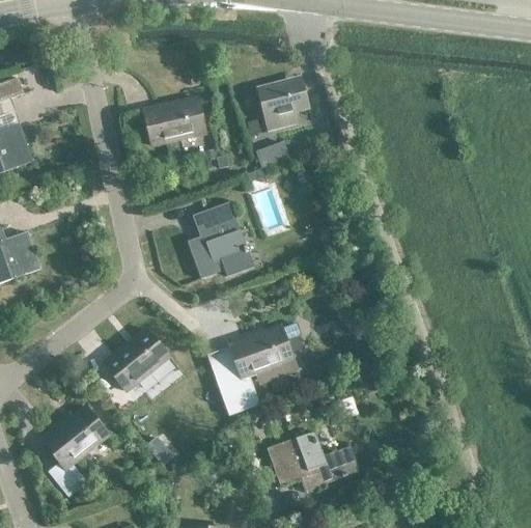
[(0,171),(32,160),(19,122),(0,129),(0,100),(23,92),(18,76),(0,82),(0,171)]
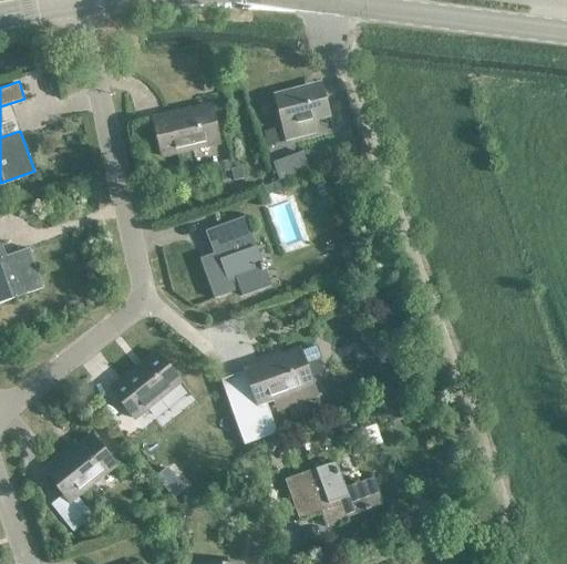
[(311,119),(329,114),(321,86),(303,91),(303,86),(275,94),(286,139),(315,131),(311,119)]
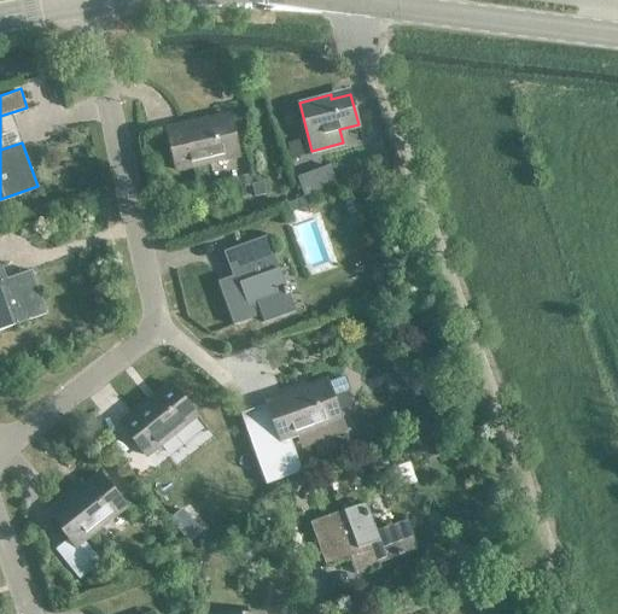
[(178,167),(239,152),(229,111),(168,126),(178,167)]
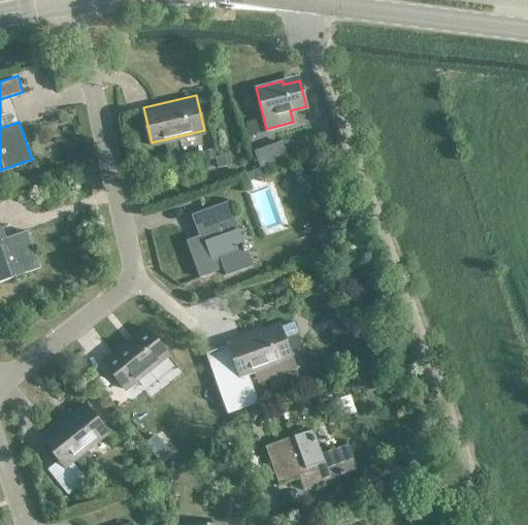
[(288,157),(282,140),(254,151),(260,166),(288,157)]
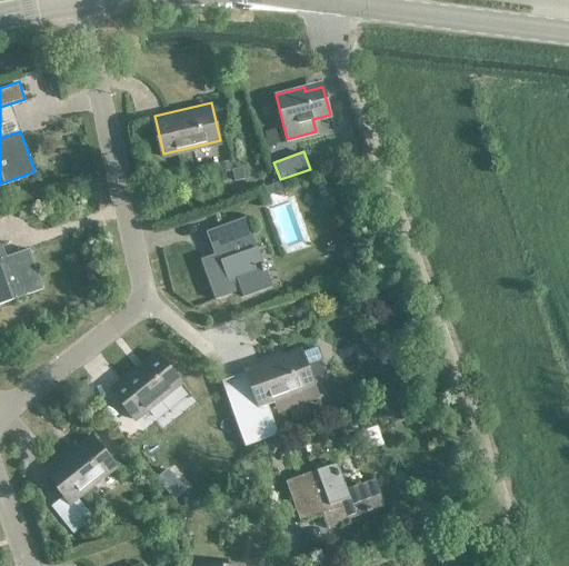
[(215,297),(241,287),(243,294),(270,284),(246,215),(206,229),(215,251),(200,257),(215,297)]
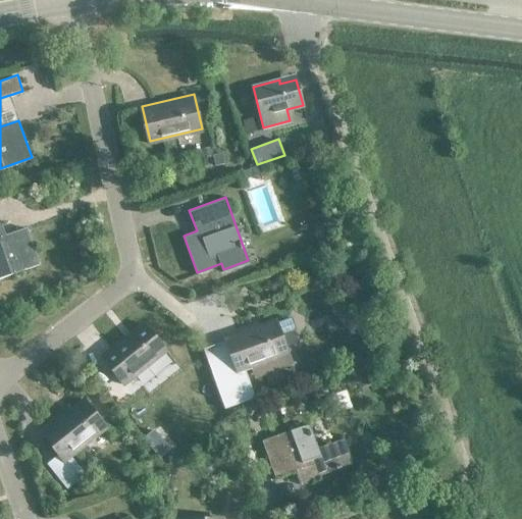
[(0,276),(40,262),(27,225),(5,234),(0,220),(0,219),(0,276)]
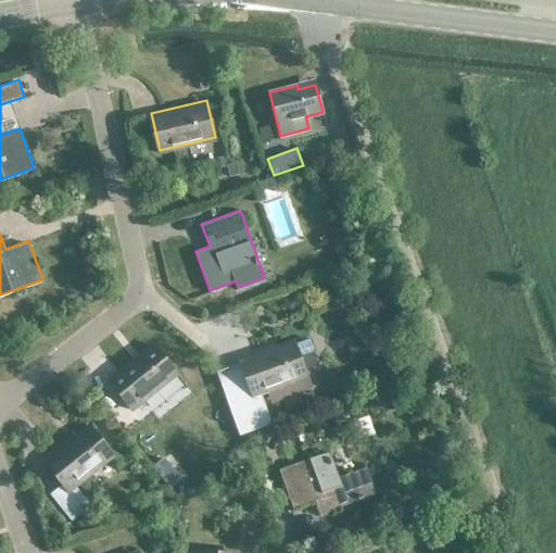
[(261,392),(306,375),(304,367),(316,363),(312,350),(315,349),(310,337),(294,342),(293,339),(239,360),(250,386),(225,396),(240,434),(273,422),(261,392)]
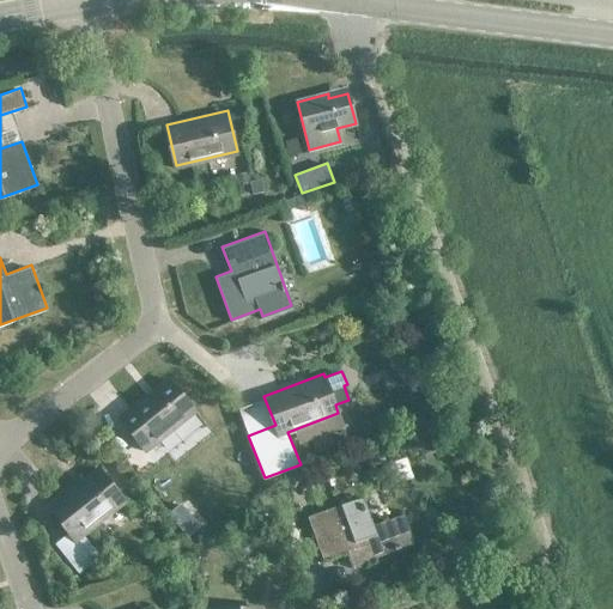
[(145,449),(194,409),(169,377),(119,416),(145,449)]
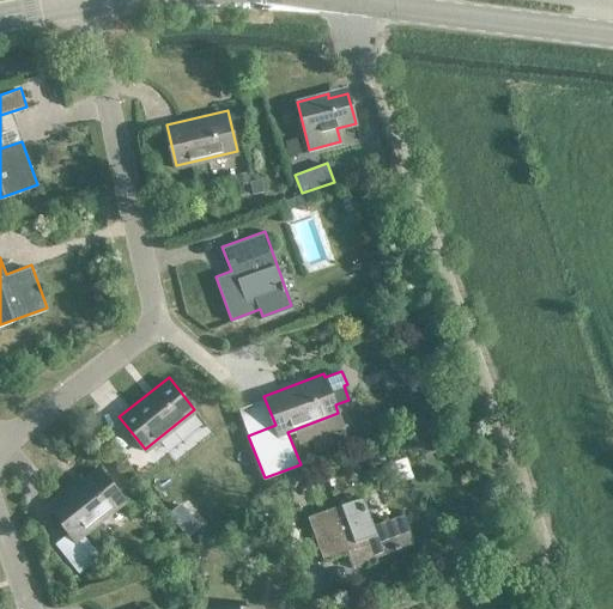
[(99,467),(64,495),(50,506),(70,531),(55,543),(78,572),(99,555),(82,533),(125,498),(99,467)]
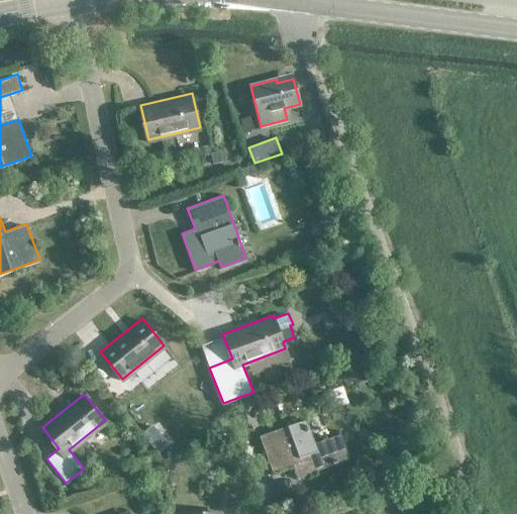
[(340,433),(325,438),(315,442),(306,418),(260,435),(273,472),(294,464),(299,476),(349,457),(340,433)]
